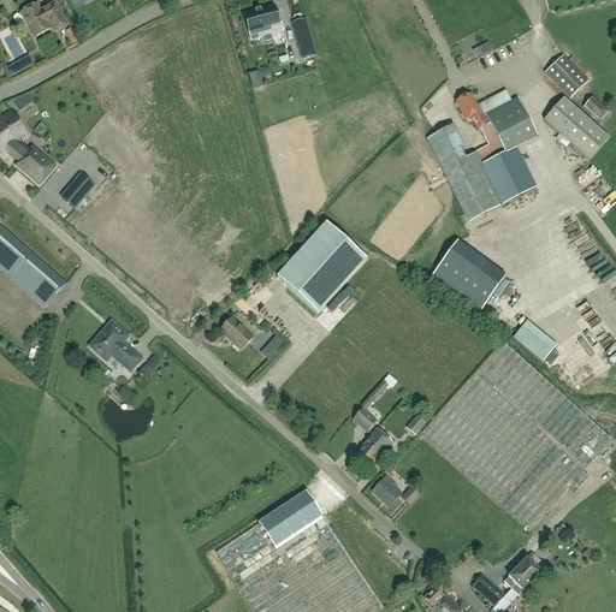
[(53,0),(52,1),(40,7),(36,1),(19,10),(33,33),(48,24),(52,30),(67,22),(55,0),(53,0)]
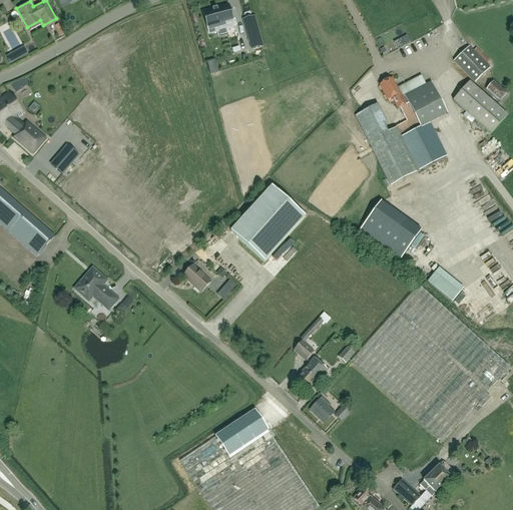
[(208,30),(217,27),(224,25),(232,23),(231,20),(227,3),(216,6),(216,5),(211,6),(211,7),(202,10),(207,27),(208,30)]
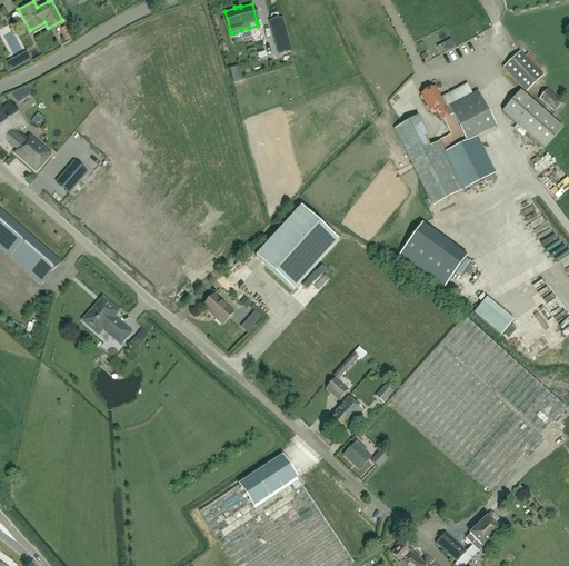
[(270,18),(273,32),(279,51),(291,48),(286,29),(281,15),(270,18)]
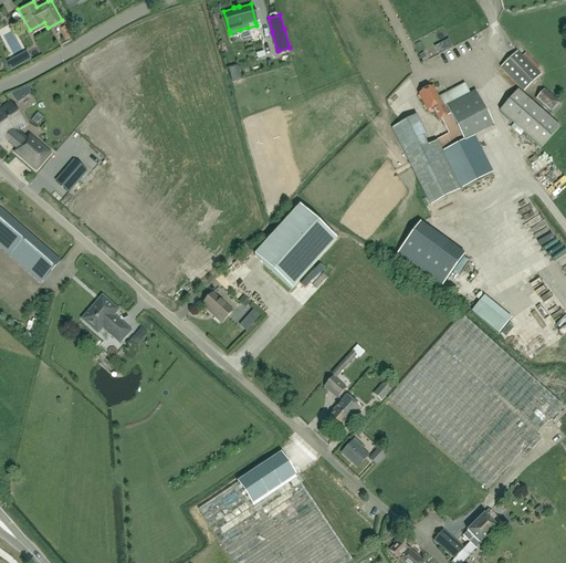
[(446,33),(436,38),(440,48),(450,43),(446,33)]
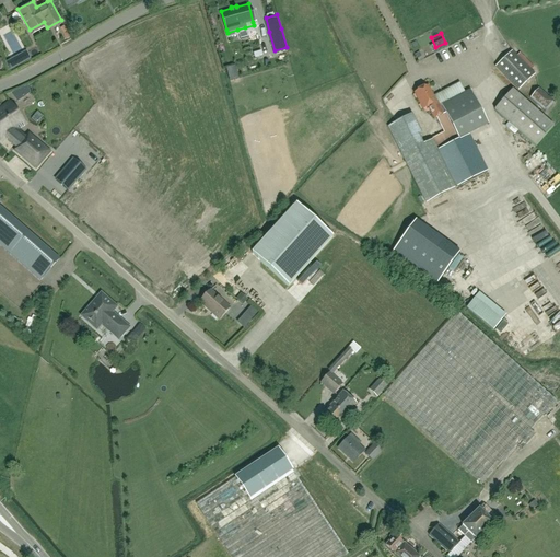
[(26,48),(7,59),(9,68),(31,56),(26,48)]
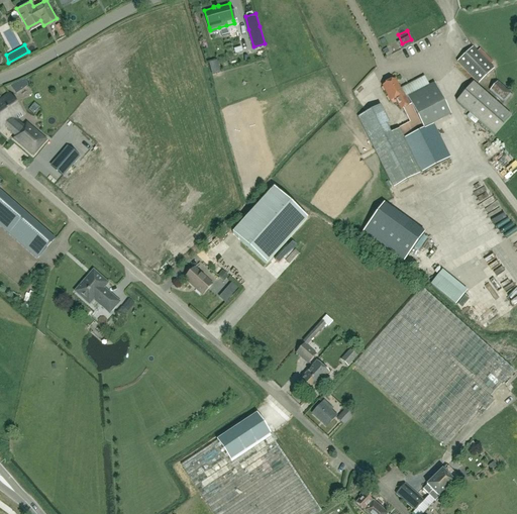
[(493,66),(472,44),(456,60),(478,81),(493,66)]
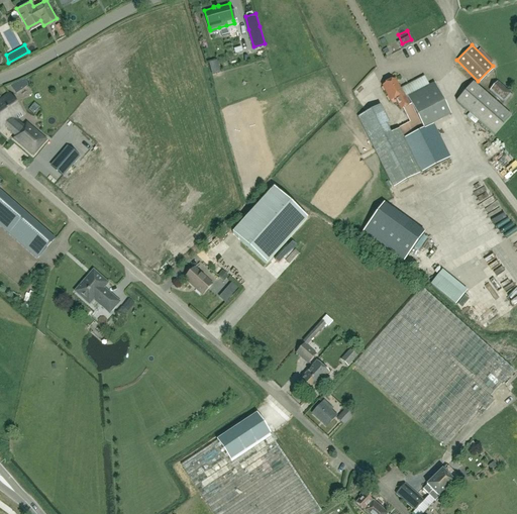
[(413,107),(406,94),(405,95),(403,91),(401,92),(394,77),(382,83),(390,98),(394,96),(399,107),(402,106),(405,111),(413,107)]
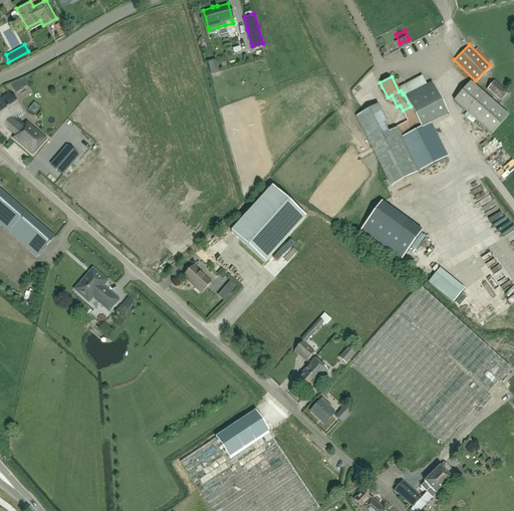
[(494,78),(486,87),(500,100),(508,90),(494,78)]
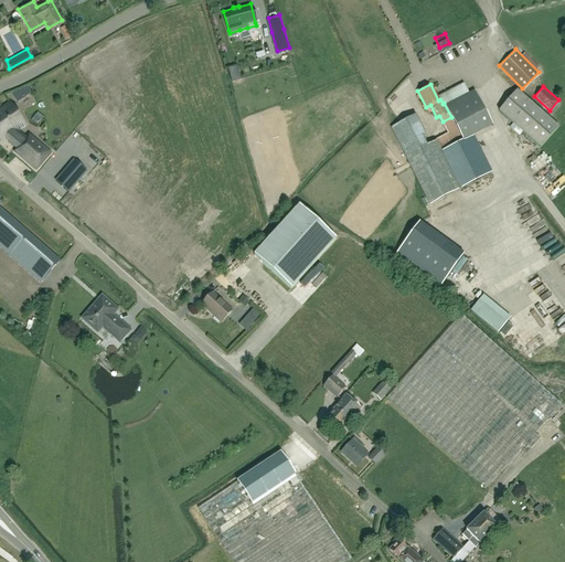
[(429,202),(473,180),(491,170),(475,139),(472,133),(491,123),(487,114),(473,87),(444,103),(451,117),(443,122),(447,130),(433,138),(433,139),(426,144),(422,134),(424,133),(415,113),(391,125),(429,202)]
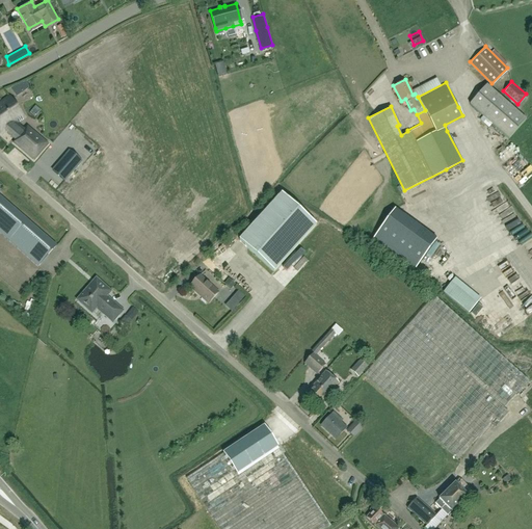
[(471,99),(469,102),(508,136),(510,133),(525,117),(485,83),(471,99)]
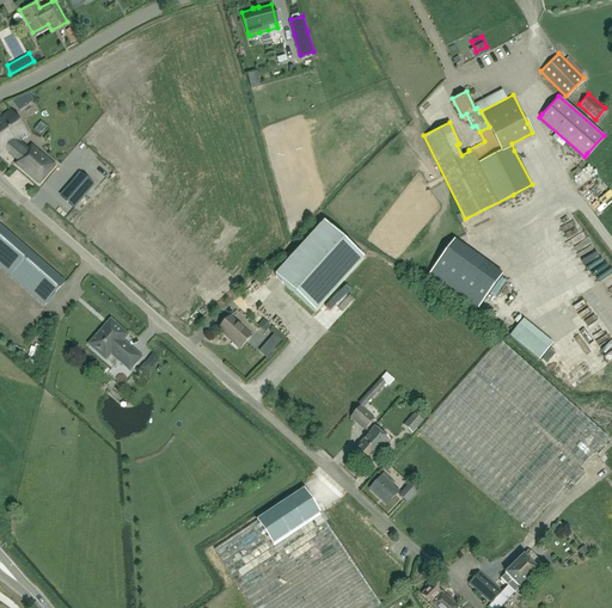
[(18,158),(14,161),(38,182),(54,163),(31,143),(28,147),(18,140),(28,133),(10,108),(0,114),(0,151),(0,152),(6,148),(12,153),(13,152),(18,157),(17,157),(18,158)]
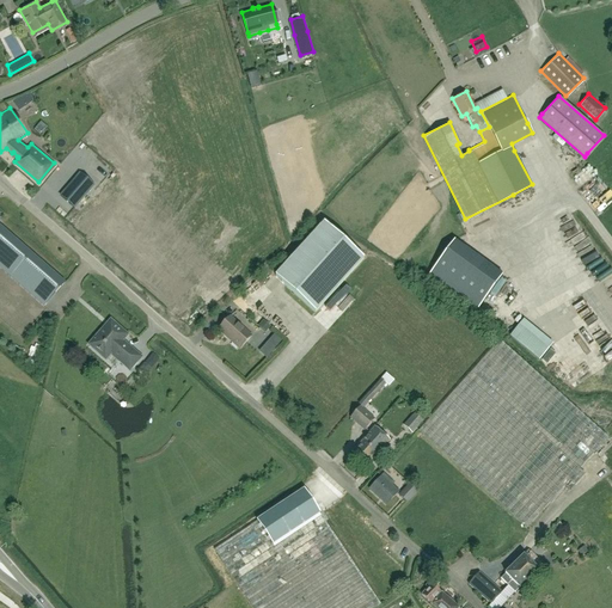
[(362,256),(323,219),(274,272),(314,309),(362,256)]
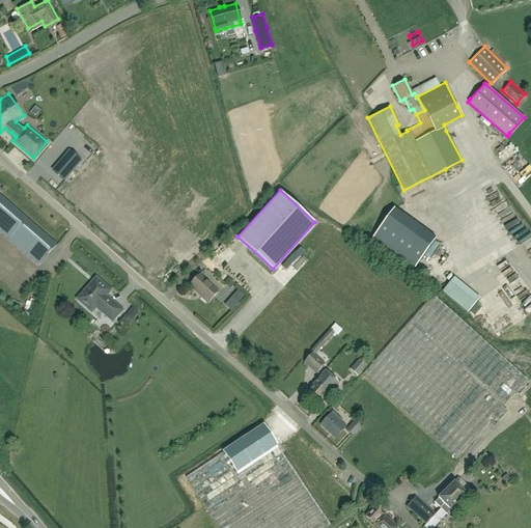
[(488,197),(493,205),(505,198),(501,191),(488,197)]
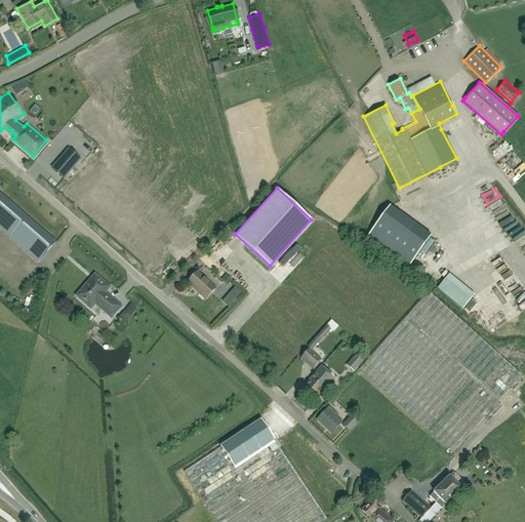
[(0,193),(0,223),(39,257),(54,240),(0,193)]
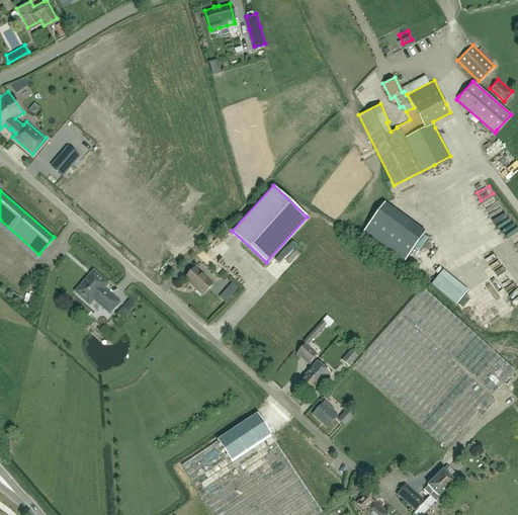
[(481,204),(488,217),(499,210),(492,198),(481,204)]
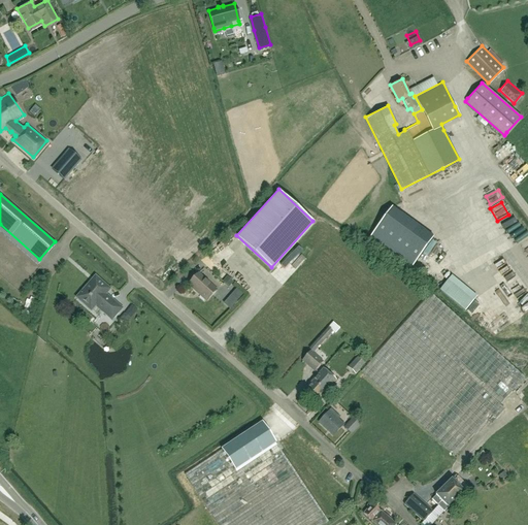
[(391,205),(369,237),(411,268),(434,237),(391,205)]
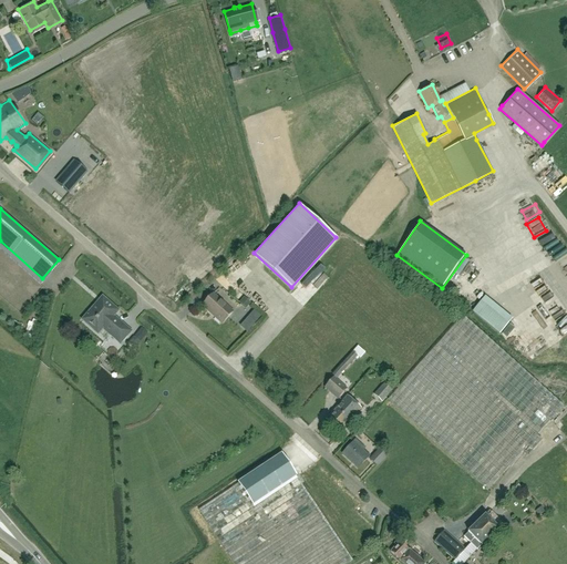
[(558,234),(545,239),(550,254),(564,249),(558,234)]
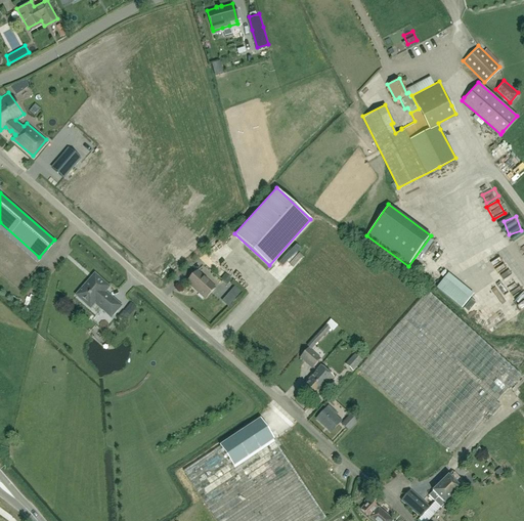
[(219,234),(207,244),(211,249),(222,239),(219,234)]
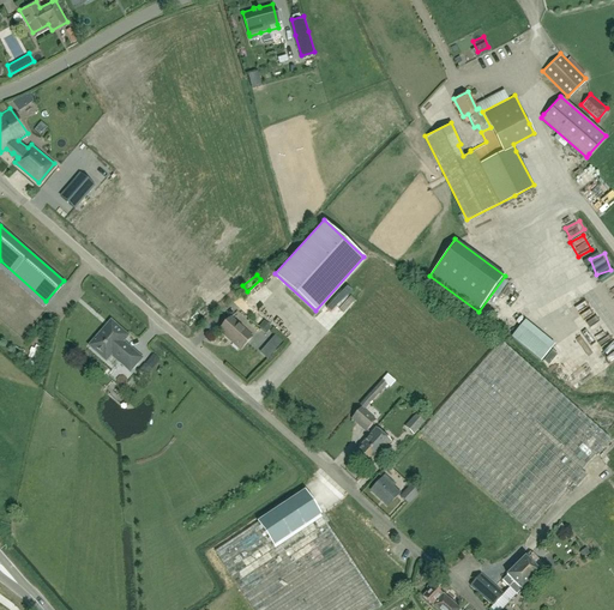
[(251,320),(258,330),(266,324),(259,314),(251,320)]
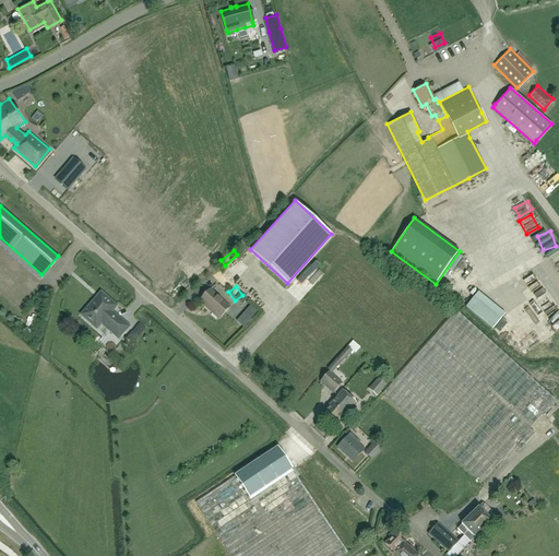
[(218,316),(228,305),(209,287),(199,298),(218,316)]
